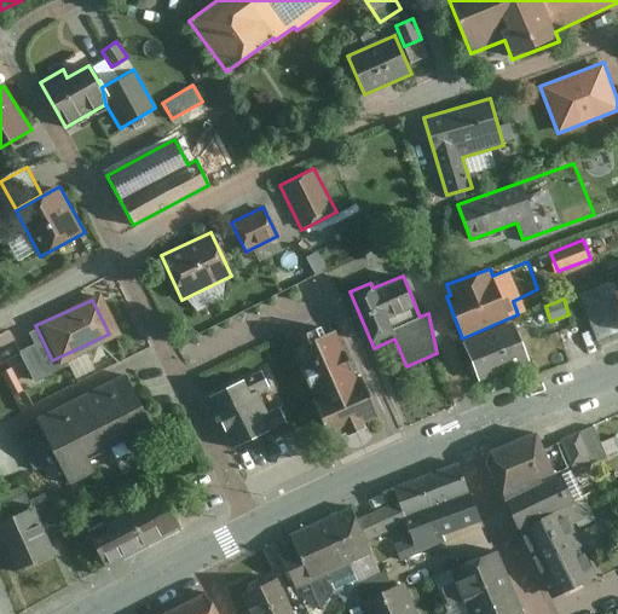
[(513,323),(465,342),(480,382),(529,361),(513,323)]
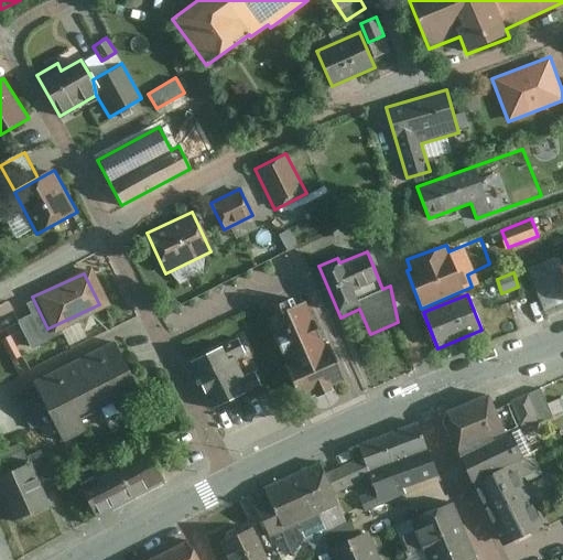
[(344,380),(305,303),(261,325),(300,402),(344,380)]
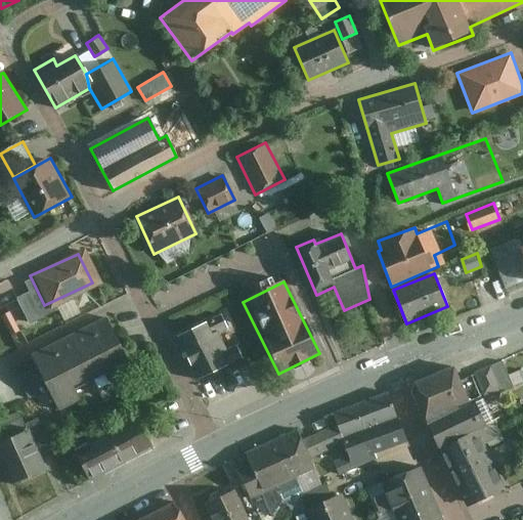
[(221,315),(177,337),(198,381),(200,380),(242,358),(235,345),(227,348),(218,331),(226,328),(221,315)]
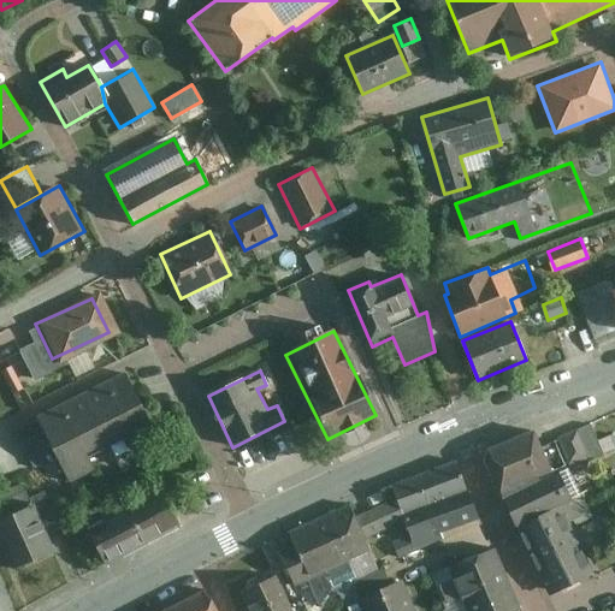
[(131,372),(111,381),(137,434),(145,446),(164,434),(131,372)]
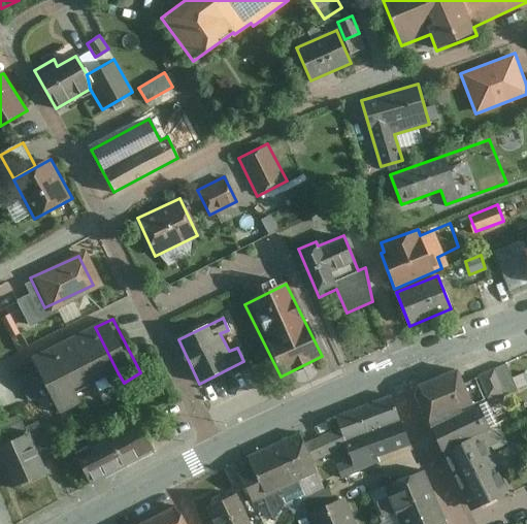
[(95,327),(76,337),(98,382),(118,372),(95,327)]
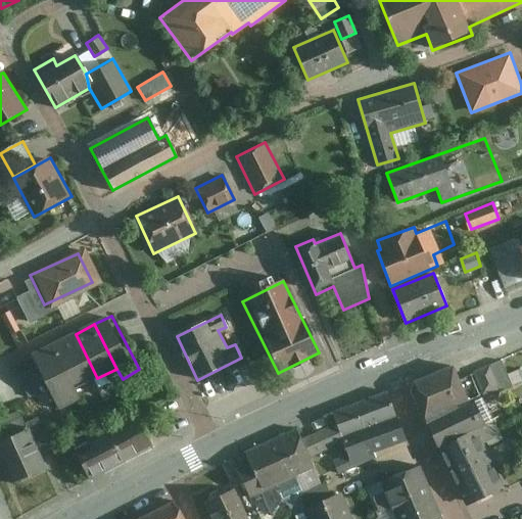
[(76,334),(56,343),(78,387),(97,378),(76,334)]
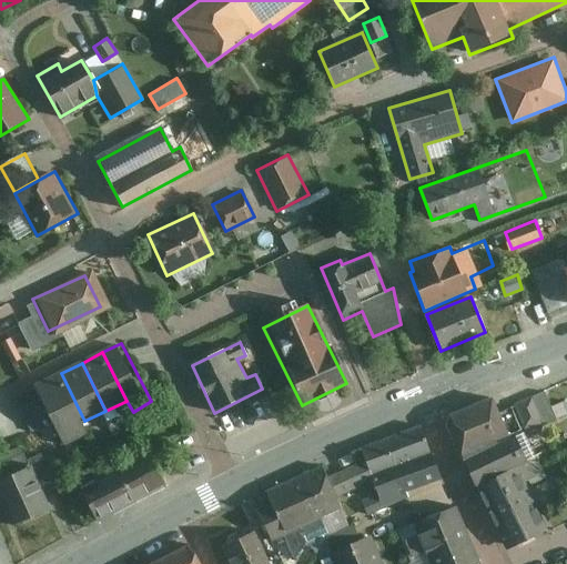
[(61,373),(37,385),(56,421),(68,446),(91,434),(84,421),(61,373)]
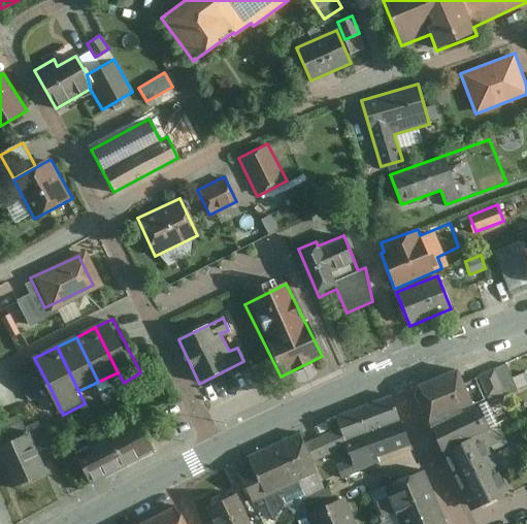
[(52,391),(34,358),(14,368),(31,401),(52,391)]
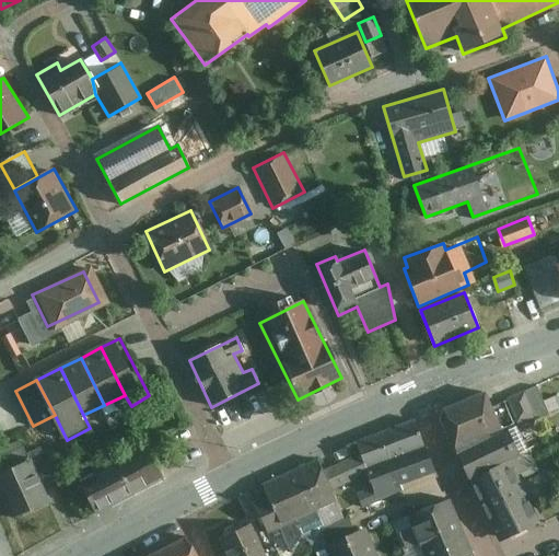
[(536,380),(523,385),(534,408),(546,403),(536,380)]
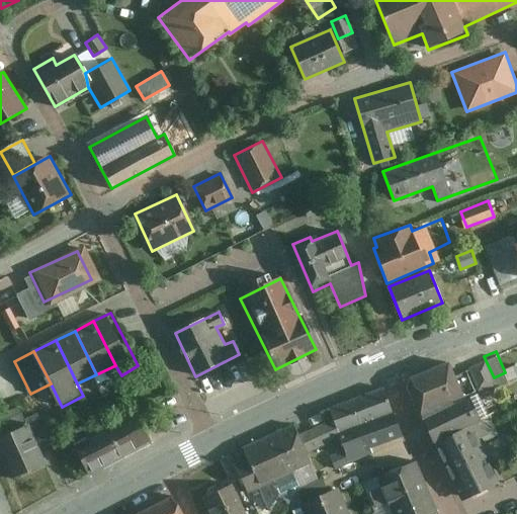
[(405,377),(420,410),(453,394),(452,391),(472,382),(464,364),(454,368),(448,352),(409,368),(405,377)]
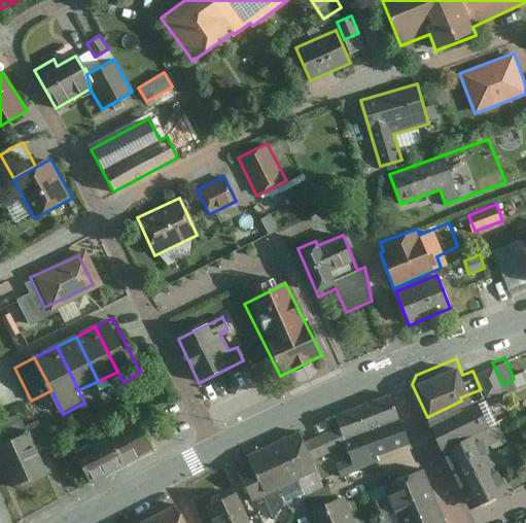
[(492,362),(476,369),(486,391),(502,384),(492,362)]
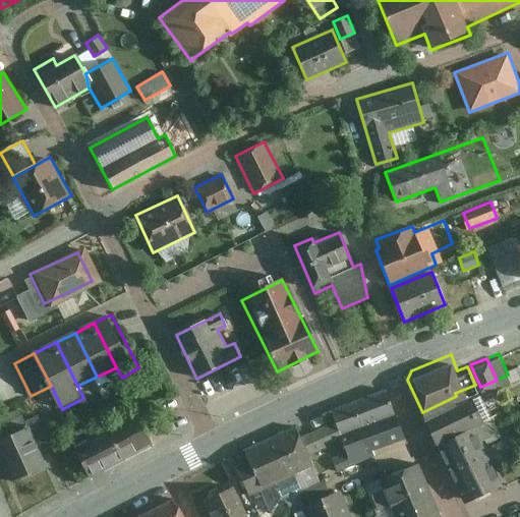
[(383,383),(330,404),(334,414),(342,435),(346,446),(349,453),(402,433),(383,383)]
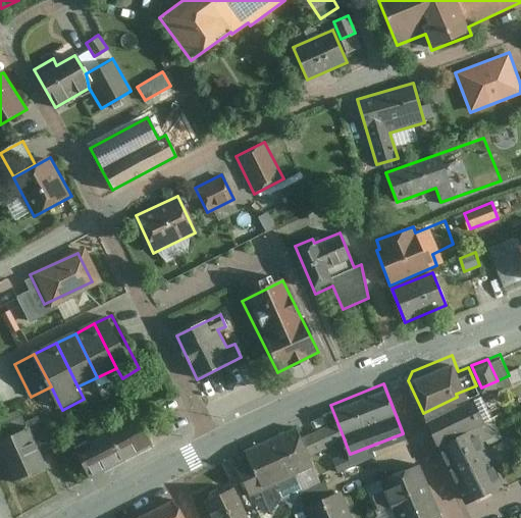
[(423,413),(435,438),(482,417),(471,391),(457,397),(423,413)]
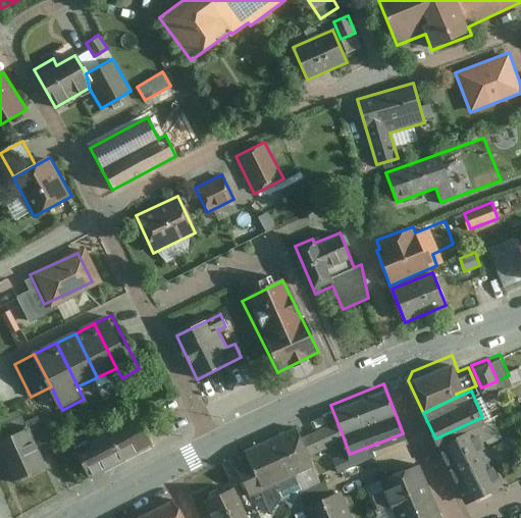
[(334,415),(298,431),(307,452),(343,435),(334,415)]
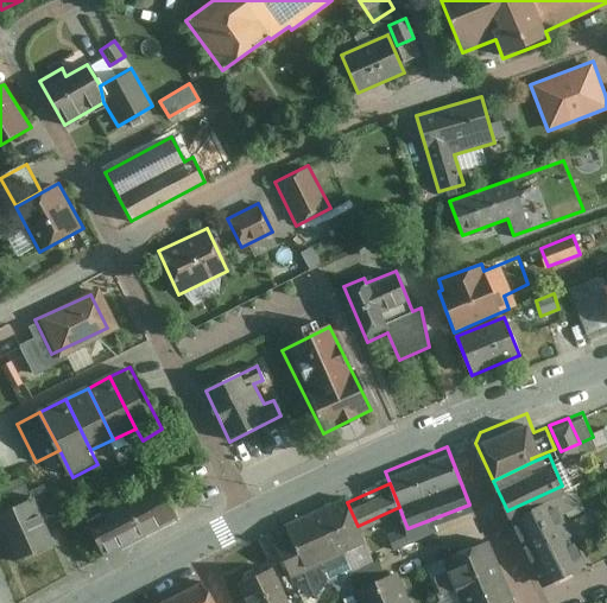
[(160,484),(90,524),(109,559),(181,520),(160,484)]
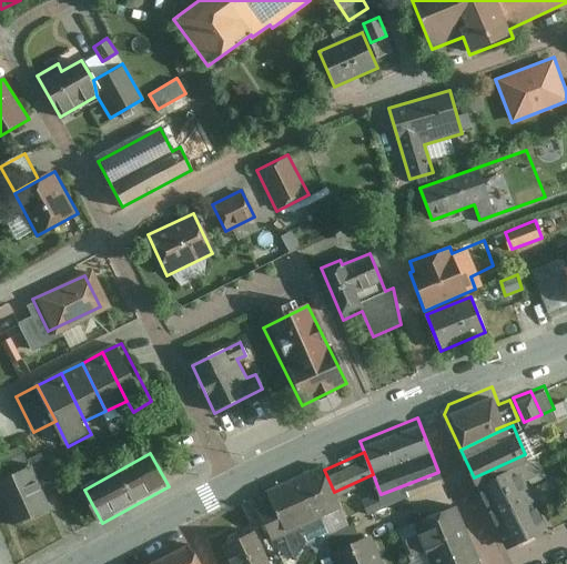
[(32,467),(40,482),(53,476),(43,454),(30,460),(32,467)]
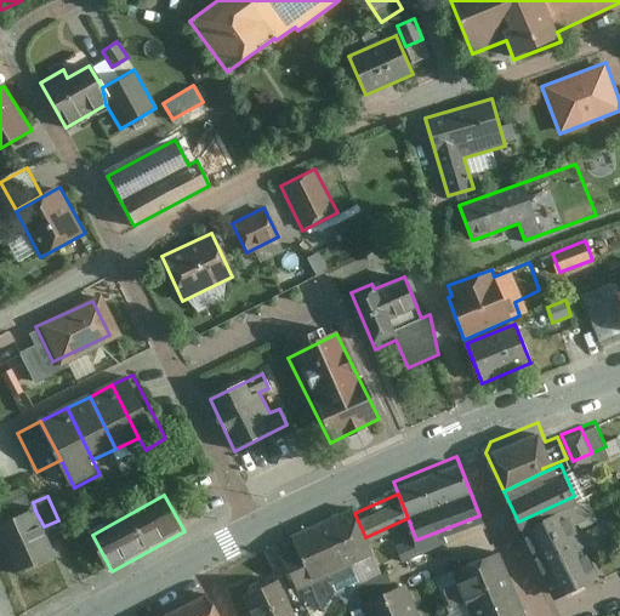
[(574,496),(518,522),(553,595),(597,574),(573,519),(593,509),(587,498),(574,496)]
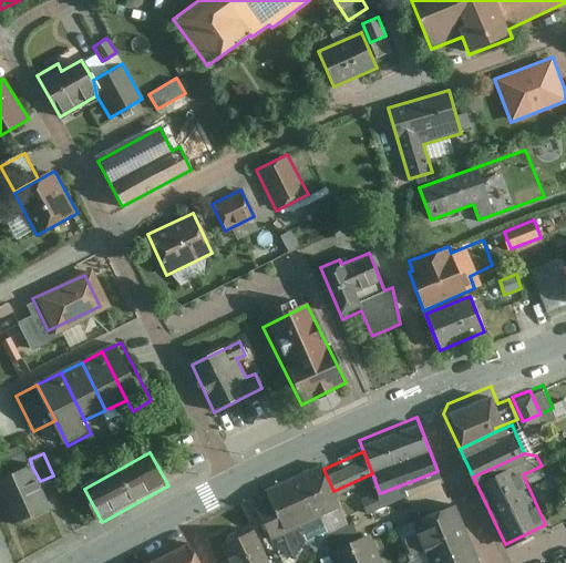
[(319,458),(264,483),(266,488),(251,494),(269,532),(281,526),(292,551),(304,534),(297,520),(338,500),(333,491),(323,469),(319,458)]
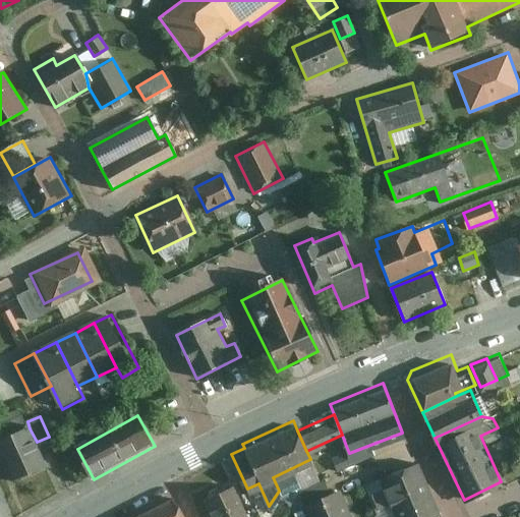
[(30,428),(0,442),(0,451),(14,482),(48,467),(37,442),(30,428)]
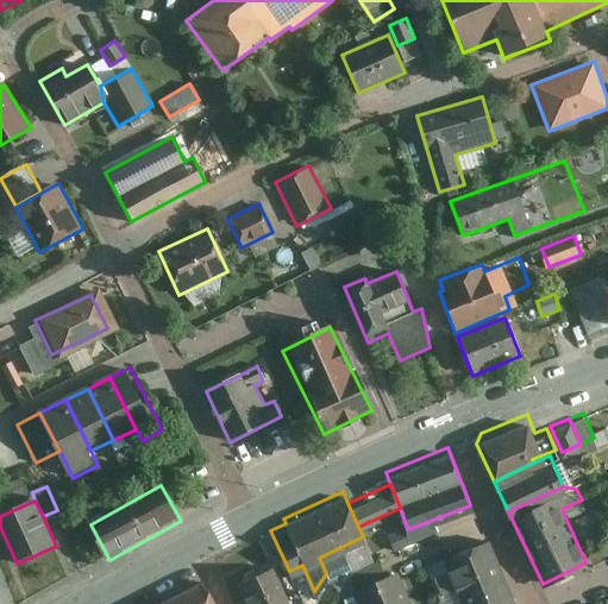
[(408,529),(405,521),(386,529),(393,545),(411,538),(408,529)]
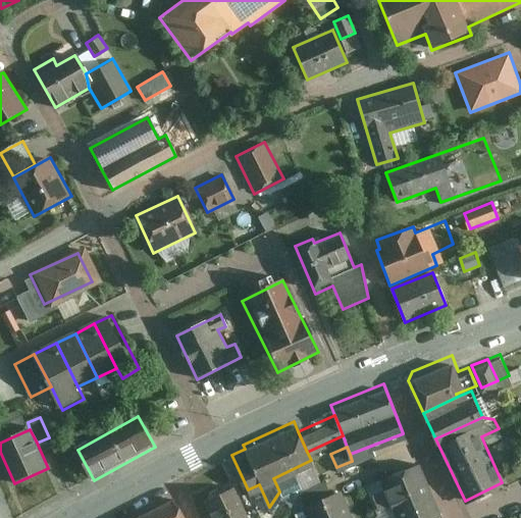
[(432,517),(439,515),(415,458),(377,473),(395,517),(432,517)]
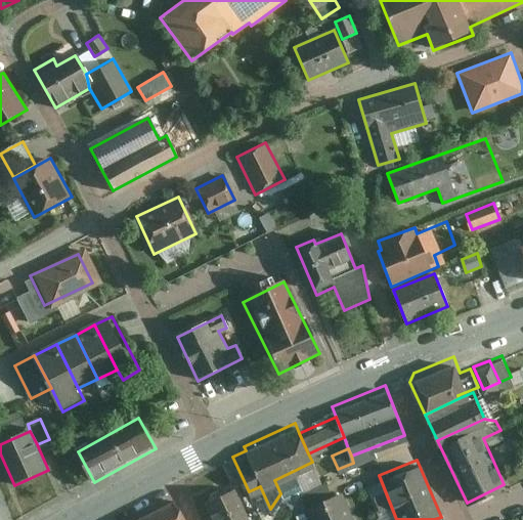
[(233,519),(246,515),(232,483),(203,495),(213,519),(233,519)]
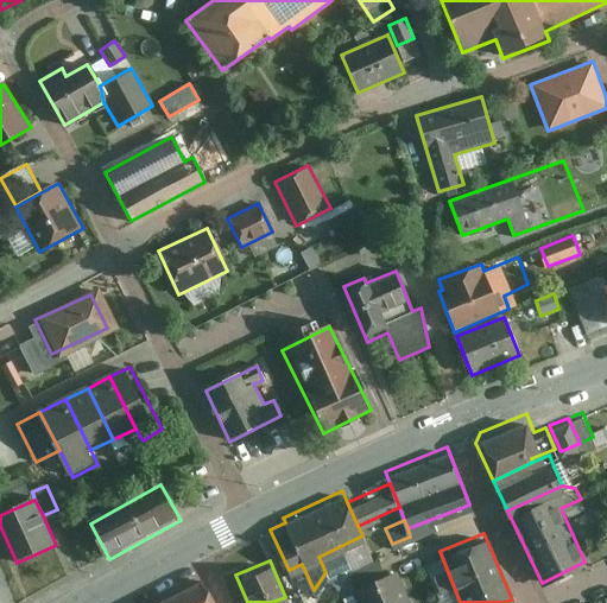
[(410,602),(394,565),(348,584),(356,602),(410,602)]
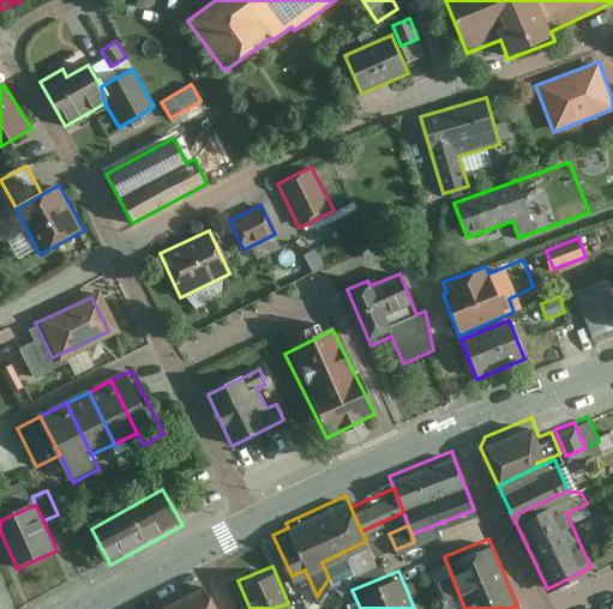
[(199,579),(174,592),(182,608),(217,608),(206,585),(203,586),(199,579)]
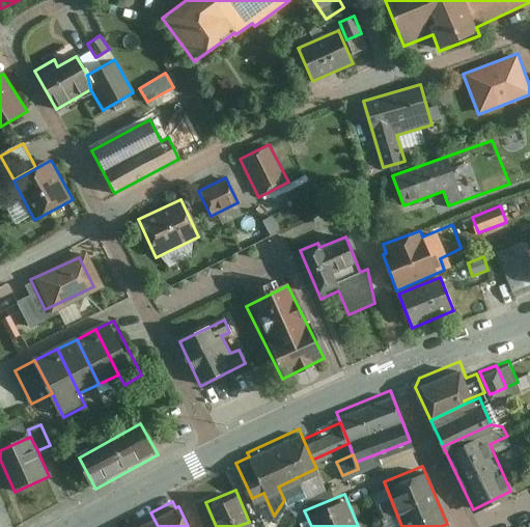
[(158,526),(150,512),(122,526),(158,526)]
